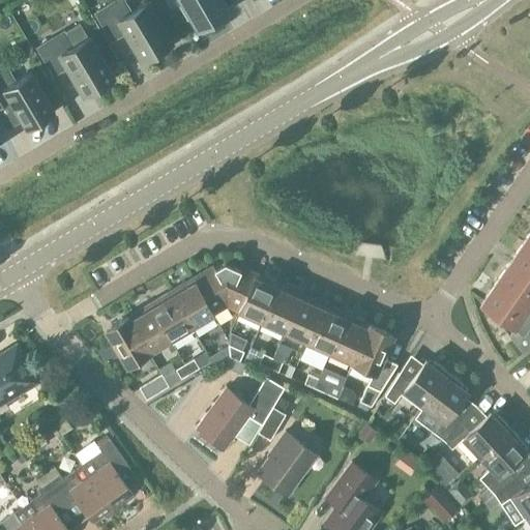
[(123,0),(117,0),(111,4),(95,13),(112,41),(126,32),(143,60),(150,57),(151,60),(167,51),(165,48),(172,43),(147,3),(131,12),(123,0)]
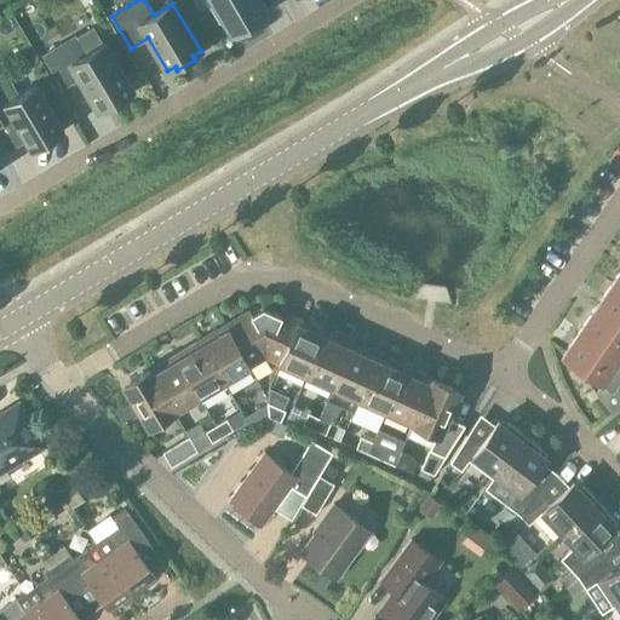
[(253,22),(253,21),(265,13),(257,0),(220,0),(222,0),(210,7),(219,24),(224,21),(231,33),(245,26),(245,27),(253,22)]
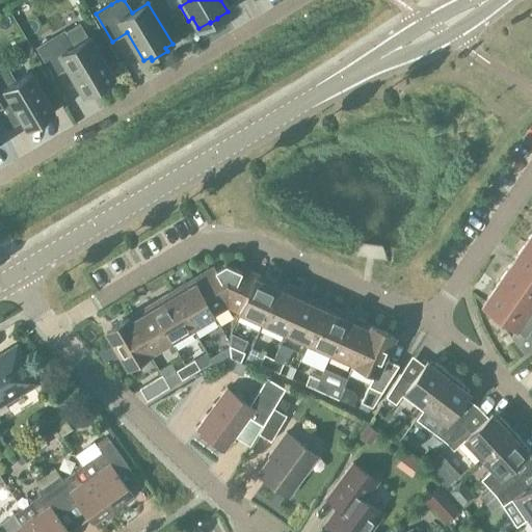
[(64,32),(53,38),(37,48),(54,76),(69,67),(85,96),(99,87),(100,90),(113,83),(111,80),(114,78),(89,37),(74,47),(64,32)]
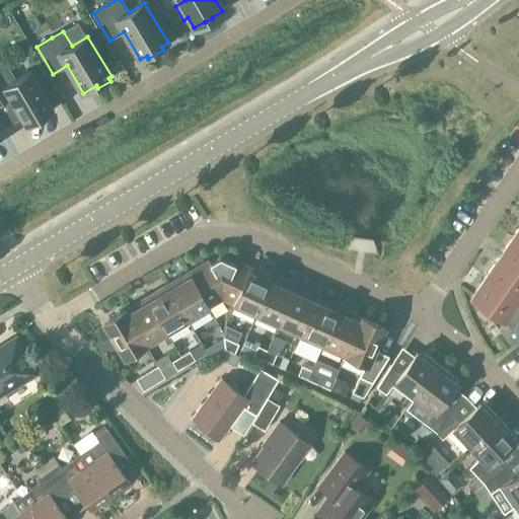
[(6,65),(0,68),(0,104),(10,99),(26,127),(55,110),(30,70),(15,79),(6,65)]
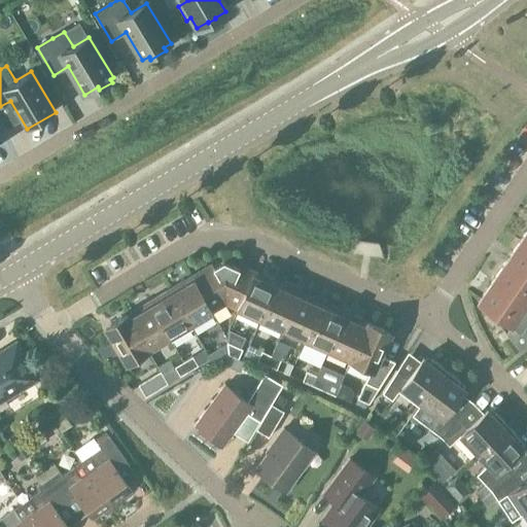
[(526,232),(480,301),(479,302),(496,315),(493,319),(521,352),(526,347),(526,323),(526,322),(526,232)]
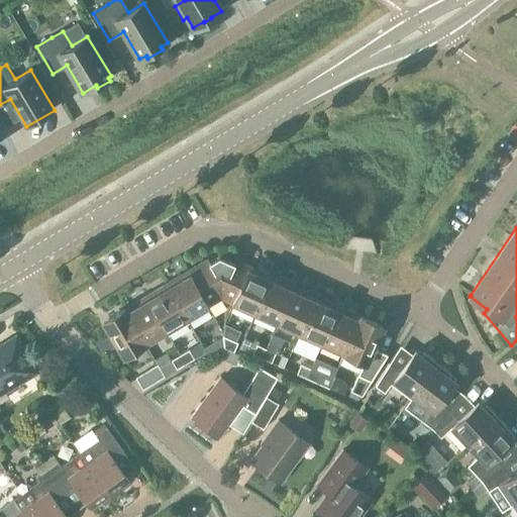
[(219,257),(189,276),(207,307),(221,298),(234,304),(248,271),(219,257)]
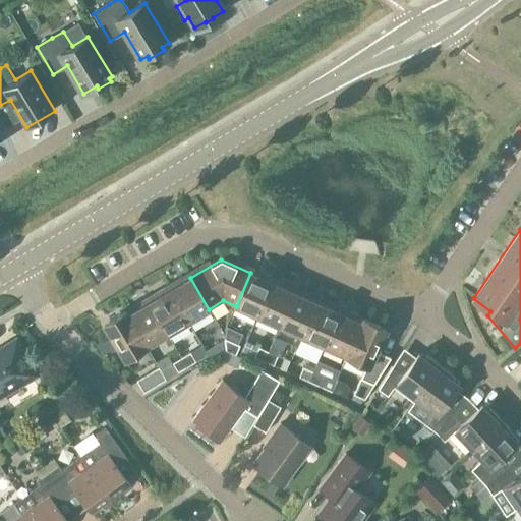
[(250,273),(236,306),(258,316),(275,279),(258,272),(256,276),(250,273)]
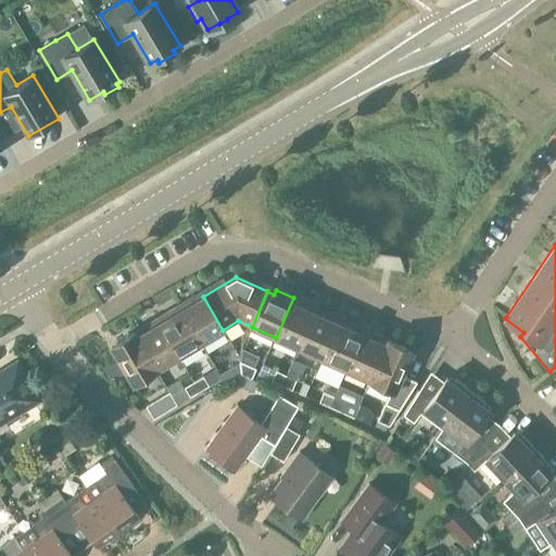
[(223,330),(203,297),(198,300),(196,297),(179,306),(201,343),(223,330)]
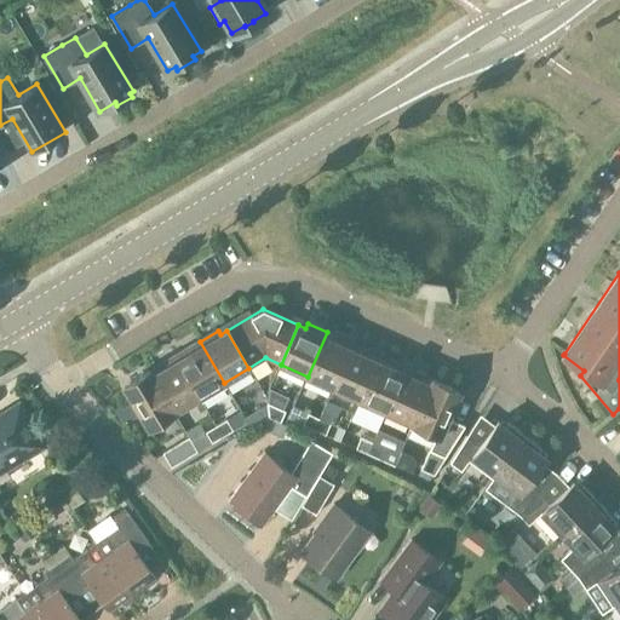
[(327,332),(308,377),(333,389),(351,349),(344,345),(346,342),(327,332)]
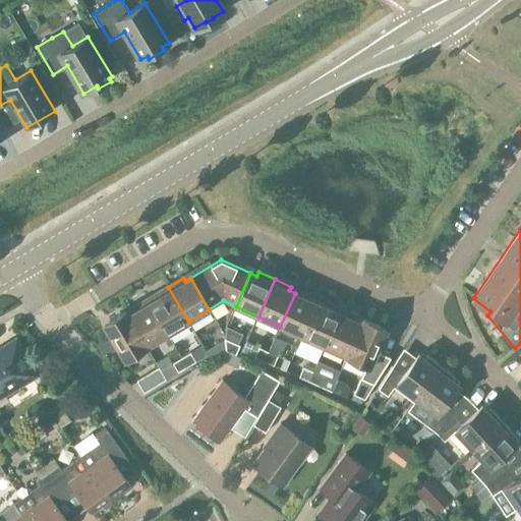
[(188,322),(168,287),(153,296),(155,299),(149,302),(167,334),(170,338),(190,326),(188,322)]
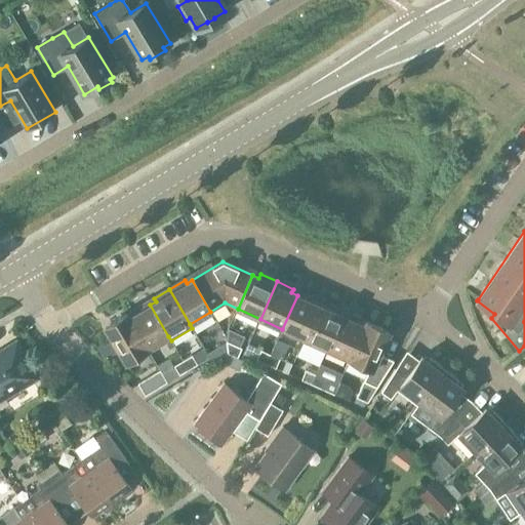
[(304,298),(297,295),(282,329),(305,338),(322,301),(306,294),(304,298)]
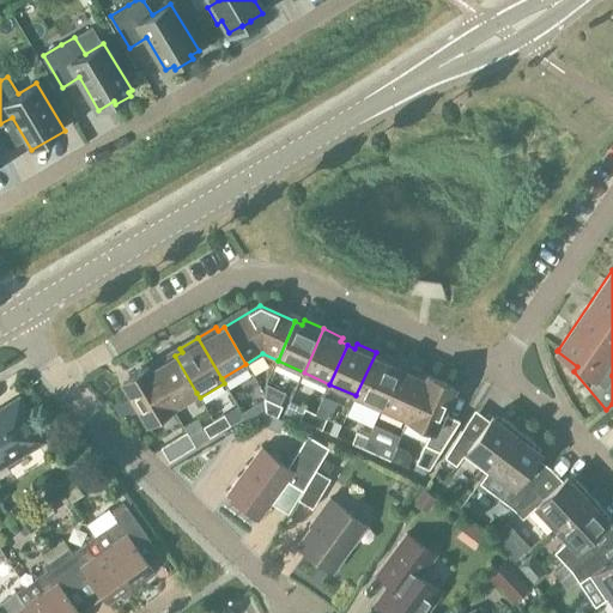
[(394,360),(376,352),(356,395),(382,407),(400,369),(393,365),(394,360)]
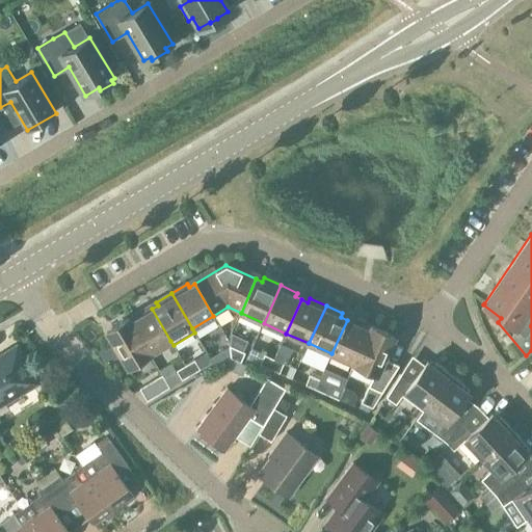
[(143,309),(128,318),(150,353),(170,341),(152,309),(145,313),(143,309)]
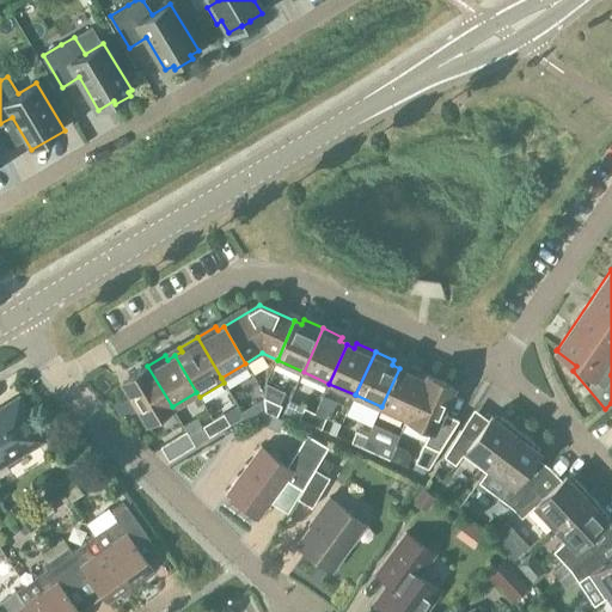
[(147,366),(129,377),(122,381),(124,385),(146,422),(172,407),(147,366)]
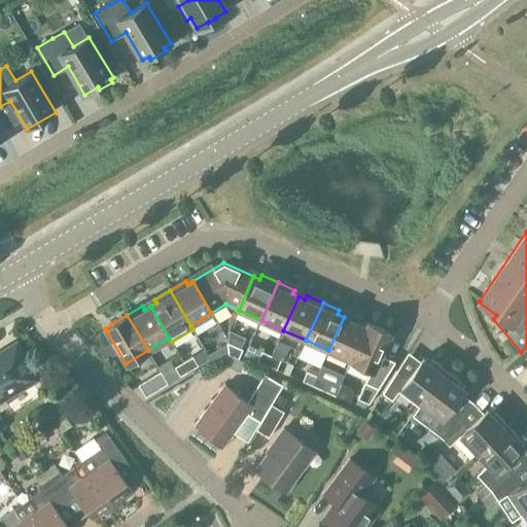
[(350,319),(344,317),(328,350),(351,360),(367,323),(351,316),(350,319)]
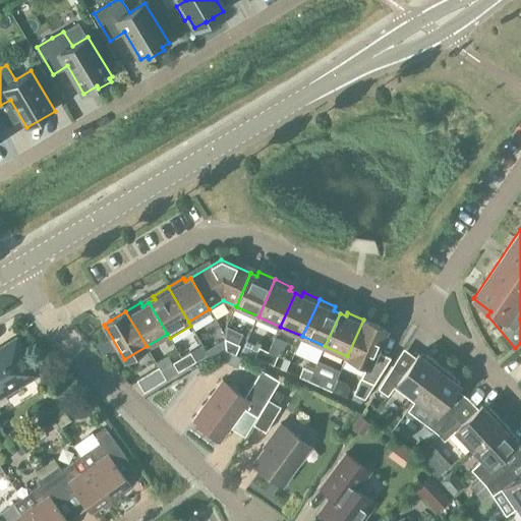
[(363,320),(347,356),(345,360),(365,369),(354,395),(364,400),(391,358),(377,352),(387,330),(363,320)]
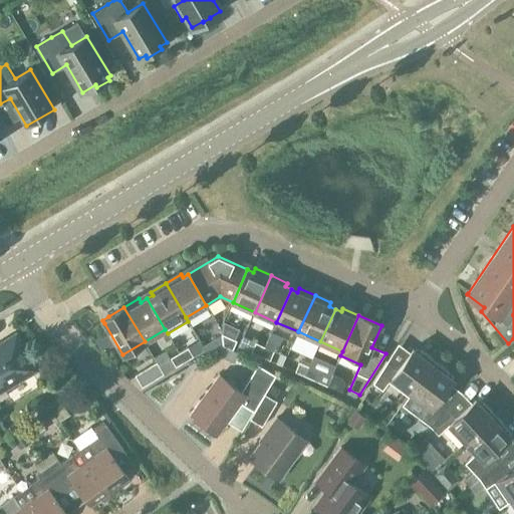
[(0,401),(8,396),(4,389),(36,370),(22,347),(24,346),(17,333),(4,341),(5,342),(0,345),(0,401)]
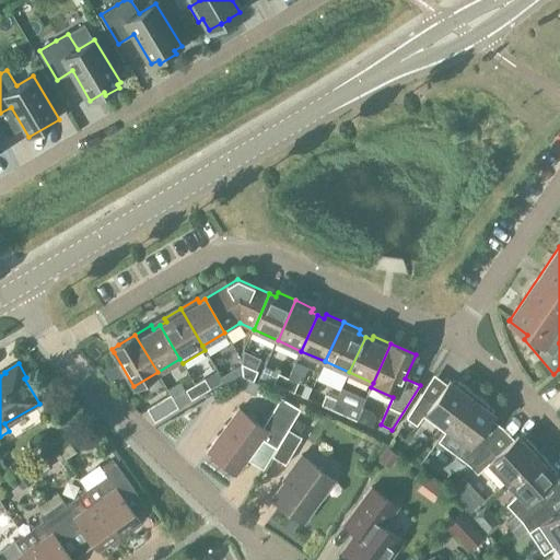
[(299,383),(300,384),(307,368),(295,363),(289,378),(299,383)]
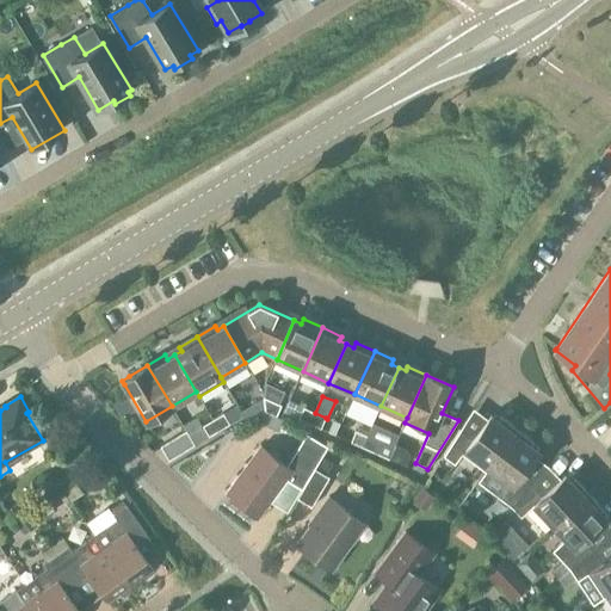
[(264,399),(248,408),(241,412),(248,423),(265,412),(264,399)]
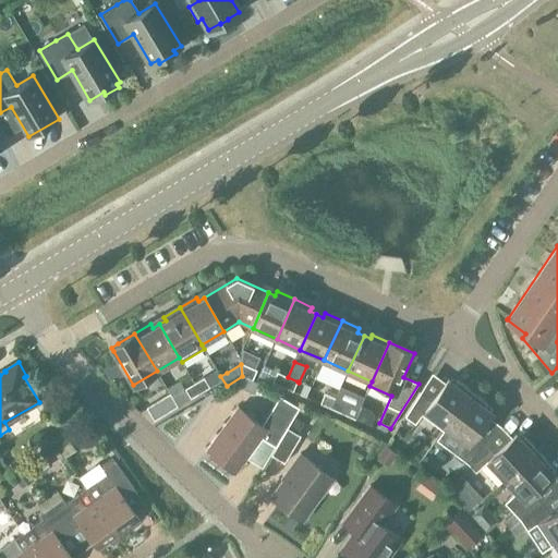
[(246,366),(242,376),(253,380),(257,371),(246,366)]
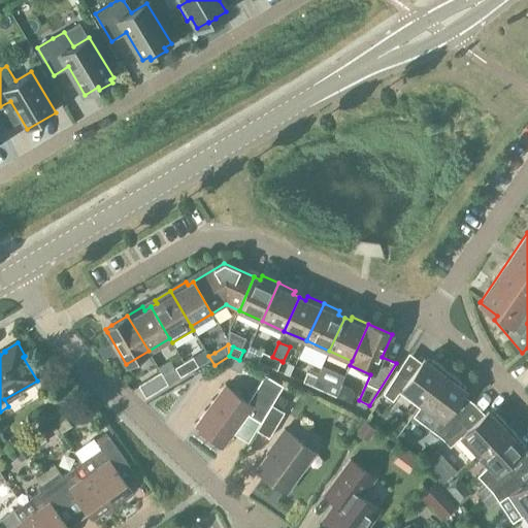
[(268,366),(272,357),(262,353),(258,362),(268,366)]
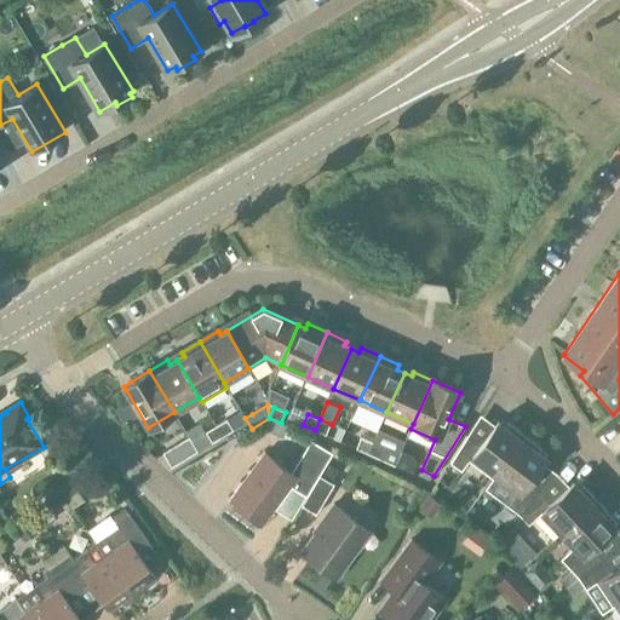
[(264,429),(282,437),(287,426),(269,419),(264,429)]
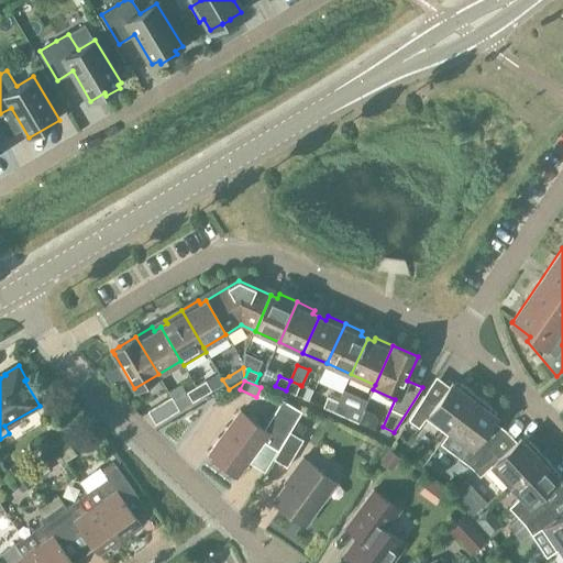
[(290,381),(286,390),(296,395),(300,385),(290,381)]
